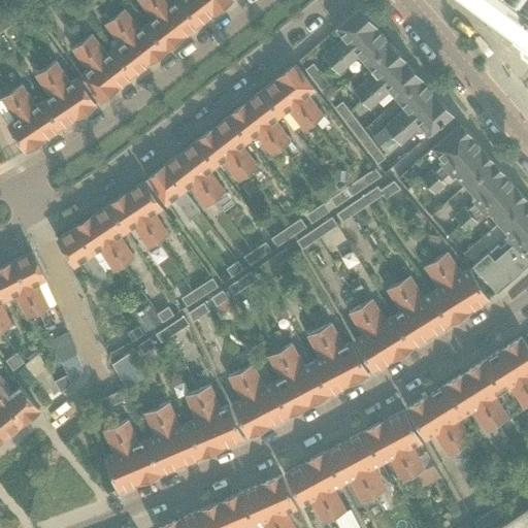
[(154,0),(137,0),(153,20),(146,24),(166,48),(183,36),(154,0)]
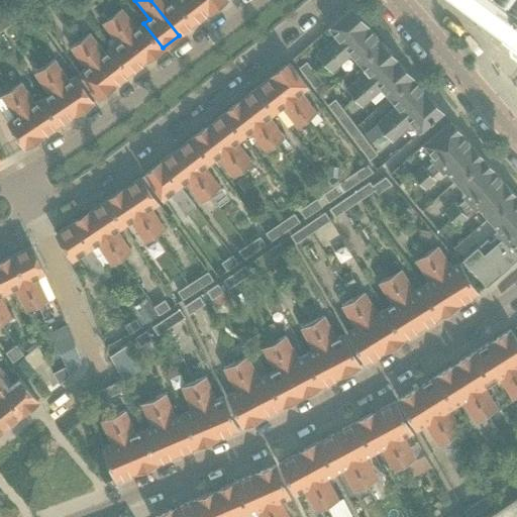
[(167,0),(150,0),(179,35),(194,23),(176,0),(173,0),(170,3),(167,0)]
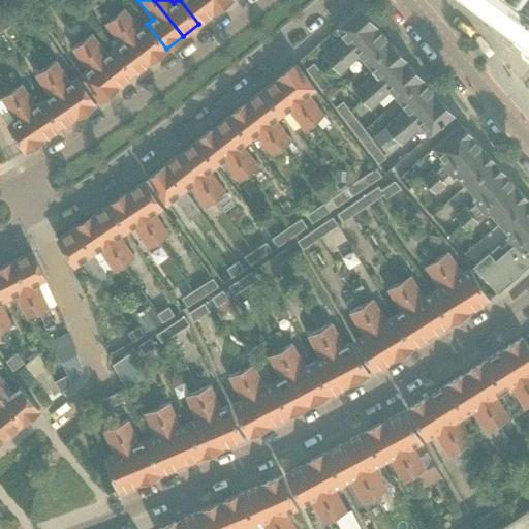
[(180,0),(198,24),(215,11),(207,0),(180,0)]
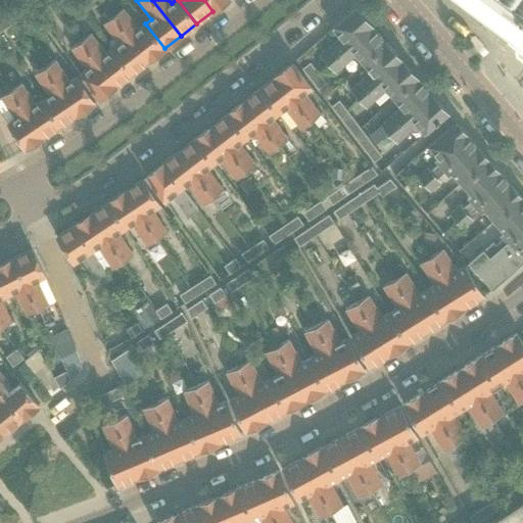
[(204,0),(212,11),(227,0),(204,0)]
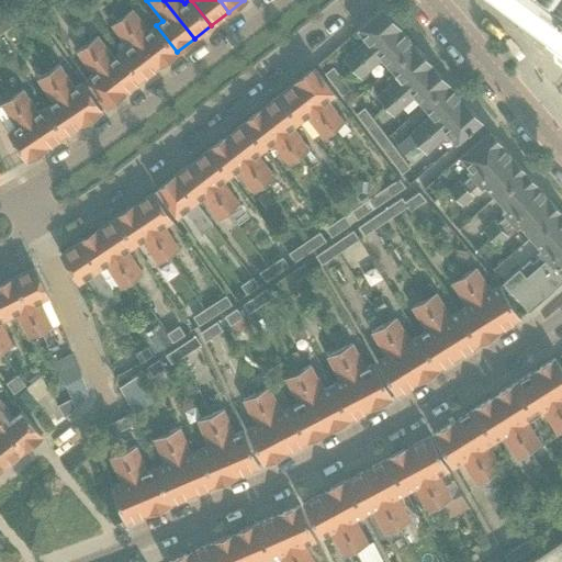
[(561,0),(530,0),(539,6),(535,11),(539,15),(557,27),(553,33),(553,40),(561,45),(561,0)]
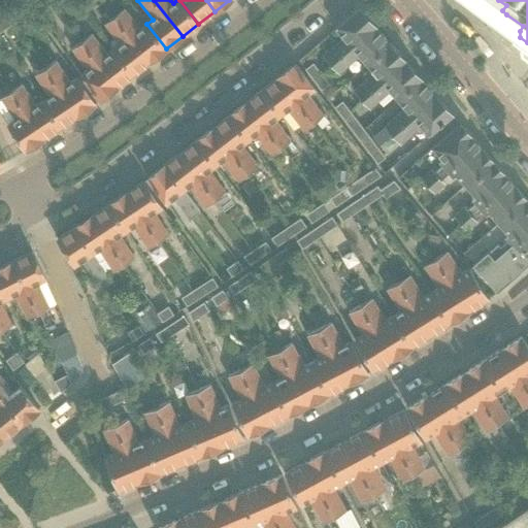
[(20,6),(9,13),(14,22),(25,14),(20,6)]
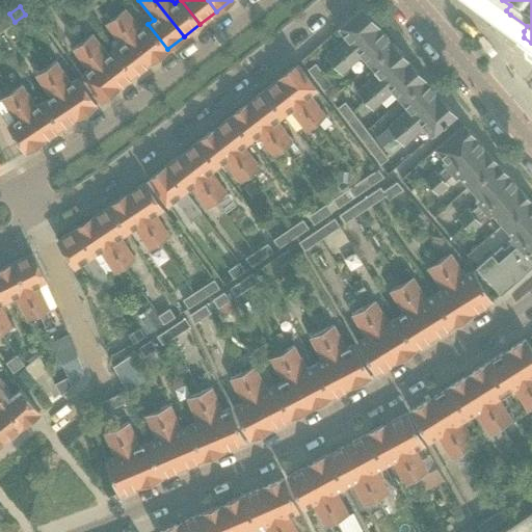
[(325,55),(334,64),(377,26),(362,7),(338,28),(346,37),(325,55)]
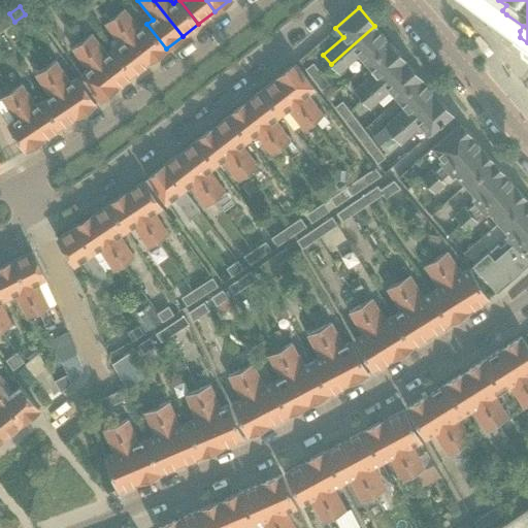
[(124,8),(113,15),(150,62),(166,48),(146,24),(140,29),(124,8)]
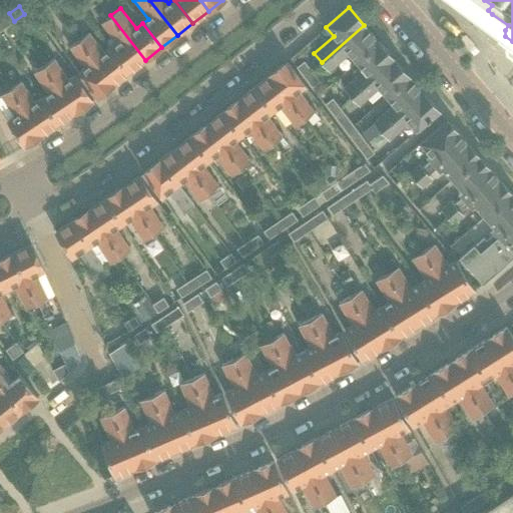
[(9,13),(0,19),(0,31),(14,21),(9,13)]
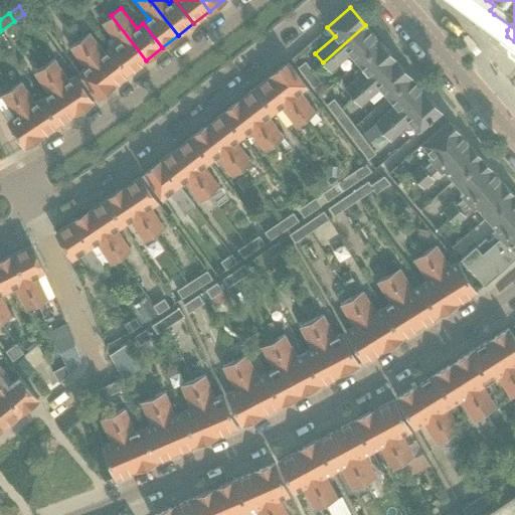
[(111,15),(102,23),(118,43),(111,48),(130,72),(146,60),(111,15)]
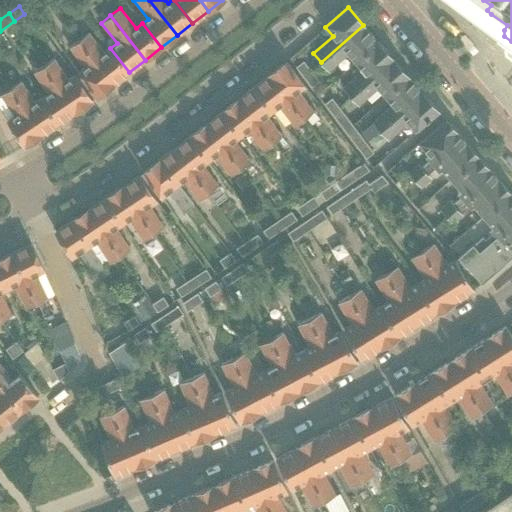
[(363,25),(321,62),(327,68),(329,71),(349,54),(355,62),(378,42),(363,25)]
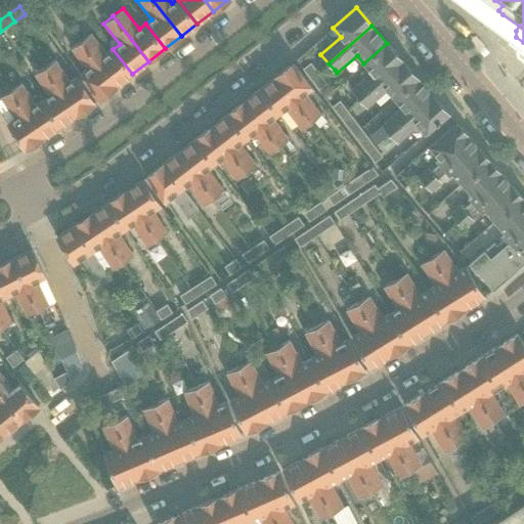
[(91,33),(81,41),(116,86),(132,74),(113,49),(107,53),(91,33)]
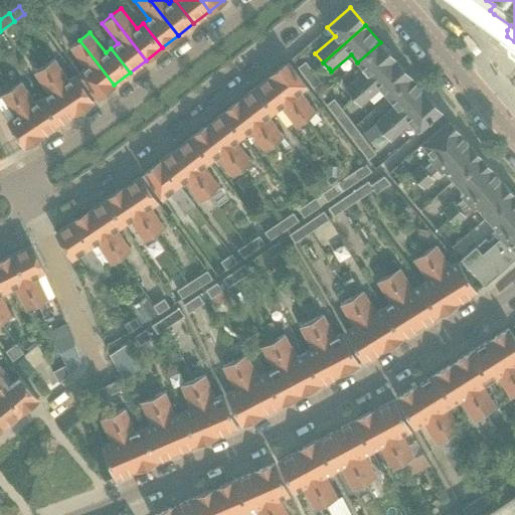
[(79,40),(69,48),(86,68),(79,73),(86,81),(98,98),(114,84),(79,40)]
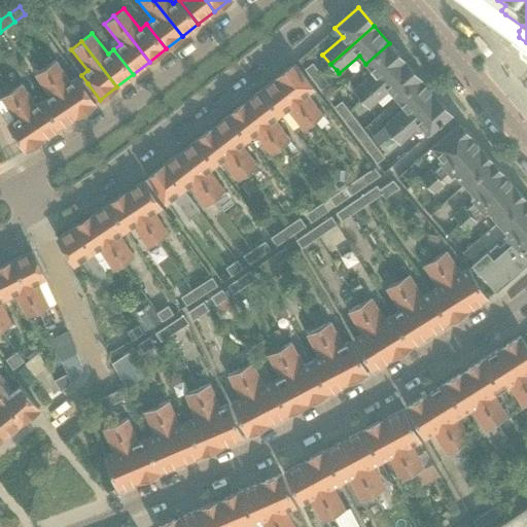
[(373,71),(352,90),(360,99),(405,61),(389,43),(365,64),(373,71)]
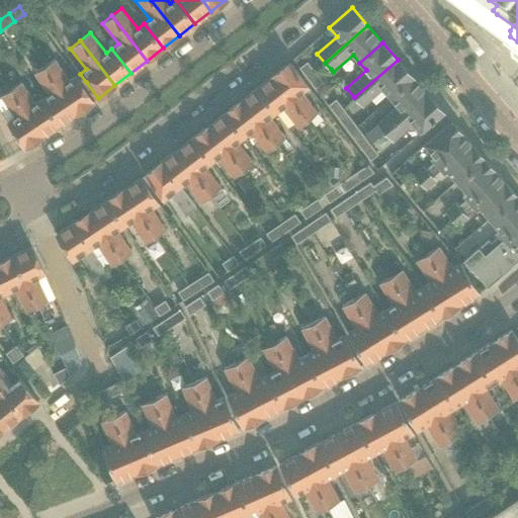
[(55,59),(44,66),(45,68),(76,113),(93,102),(82,85),(76,76),(69,81),(55,59)]
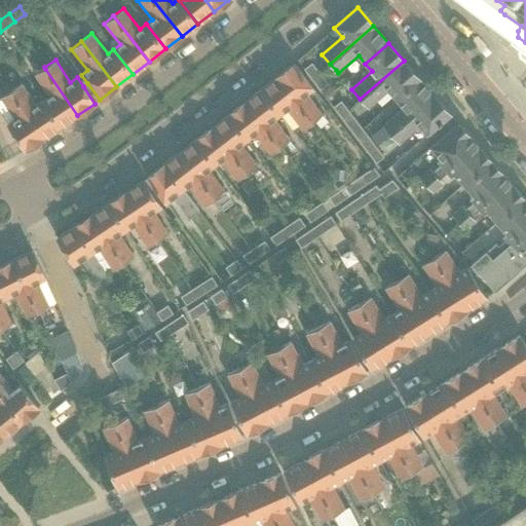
[(404,61),(360,99),(369,108),(388,90),(396,99),(419,78),(404,61)]
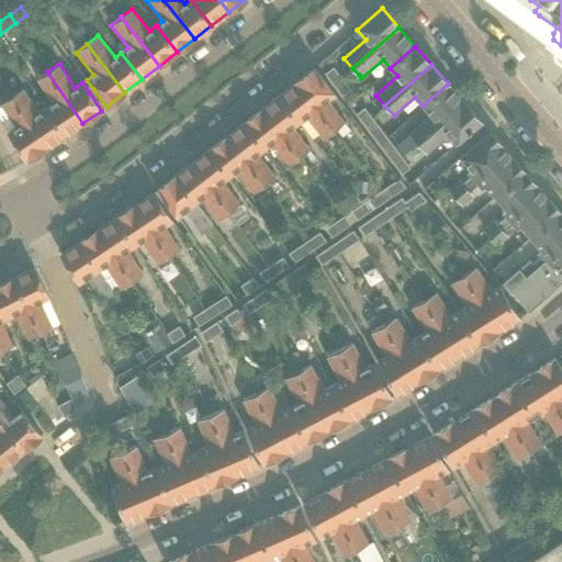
[(333,67),(324,74),(333,85),(341,77),(333,67)]
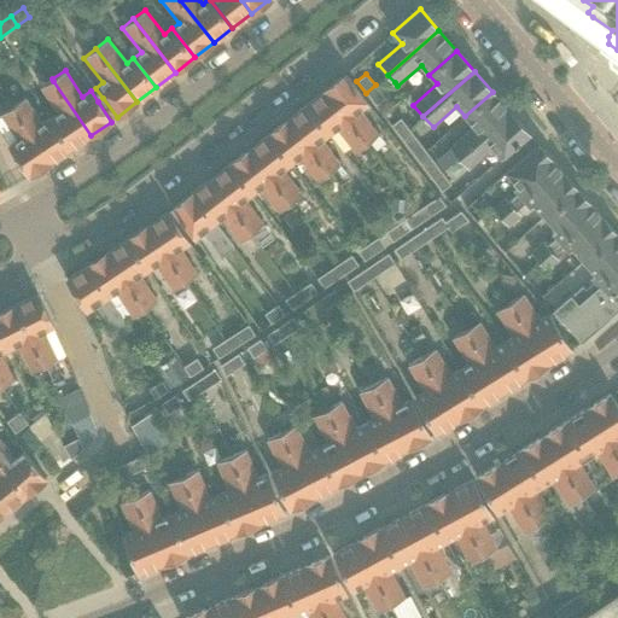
[(345,75),(326,89),(367,143),(379,134),(361,110),(368,104),(345,75)]
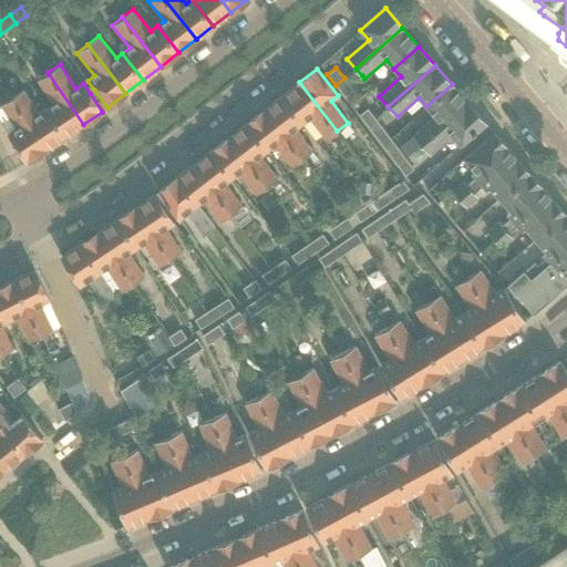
[(48,72),(37,80),(51,103),(44,107),(47,109),(64,136),(83,124),(49,74),(48,72)]
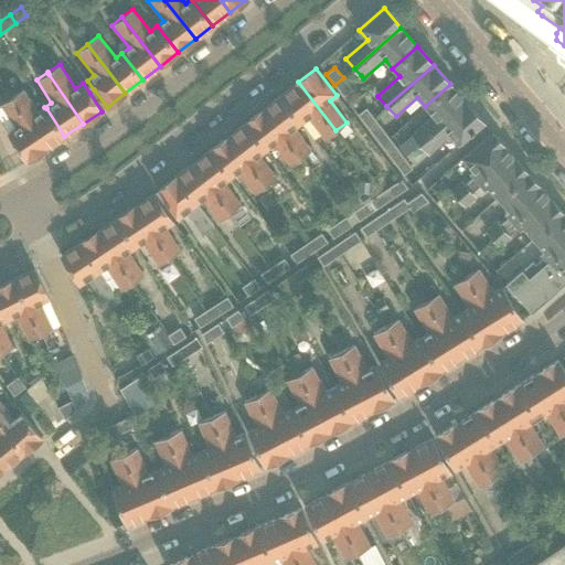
[(343,77),(334,85),(342,95),(351,88),(343,77)]
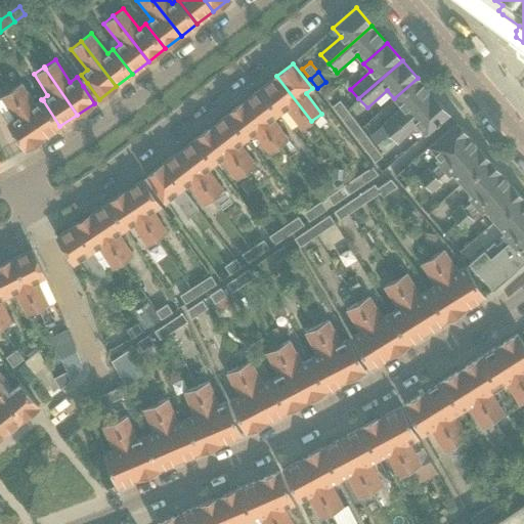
[(276,76),(260,88),(279,114),(286,108),(301,129),(311,121),(276,76)]
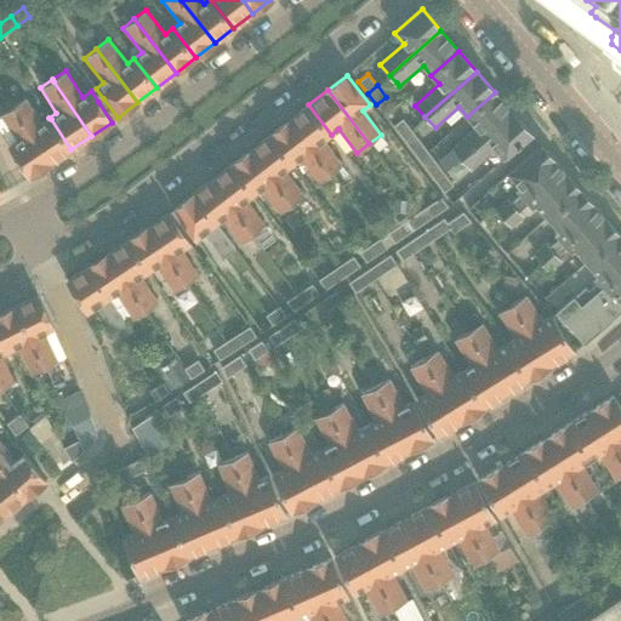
[(476,126),(451,147),(461,158),(513,113),(495,92),(467,117),(476,126)]
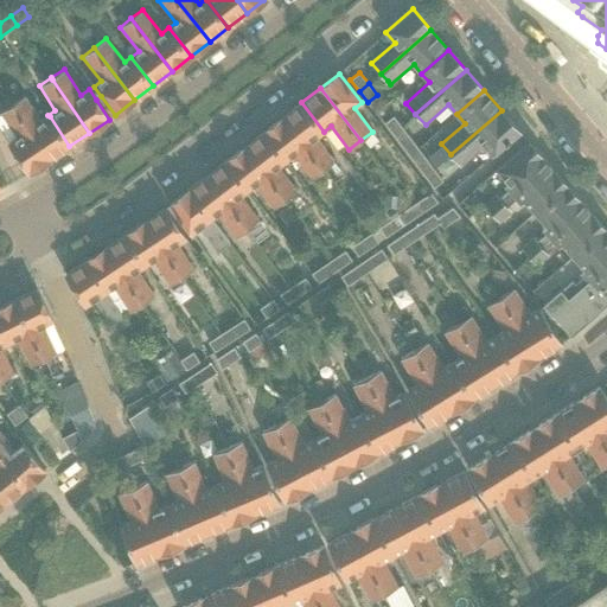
[(25,96),(12,104),(13,104),(50,159),(69,146),(50,116),(48,115),(42,119),(25,96)]
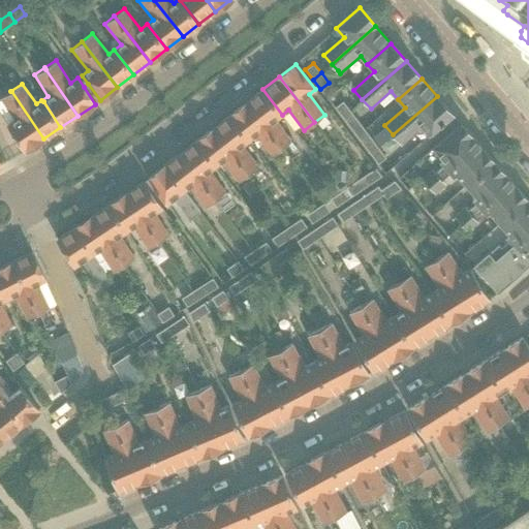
[(262,89),(246,102),(281,148),(291,139),(276,119),(282,115),(262,89)]
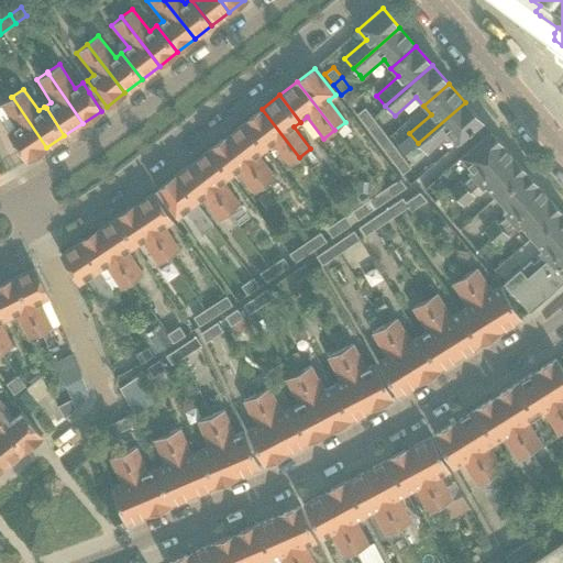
[(11,97),(0,103),(0,105),(14,128),(8,132),(14,142),(28,161),(46,147),(12,97),(11,97)]
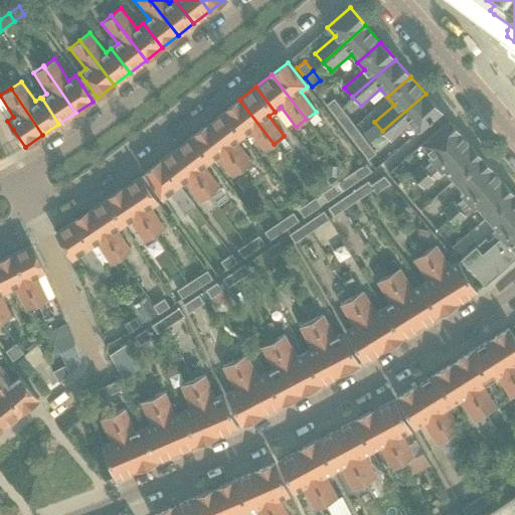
[(425,94),(382,131),(390,141),(410,124),(417,131),(441,111),(425,94)]
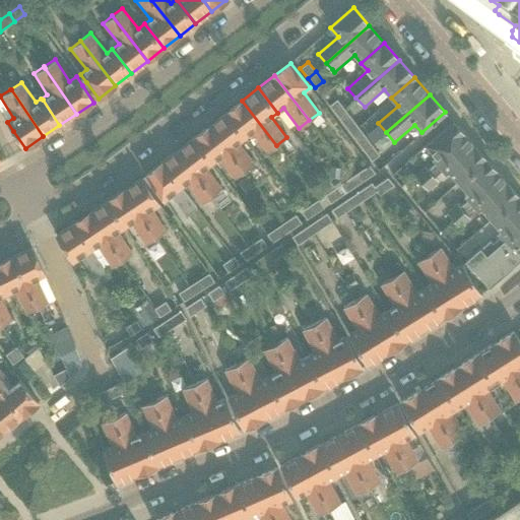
[(337,100),(329,106),(335,115),(343,108),(337,100)]
